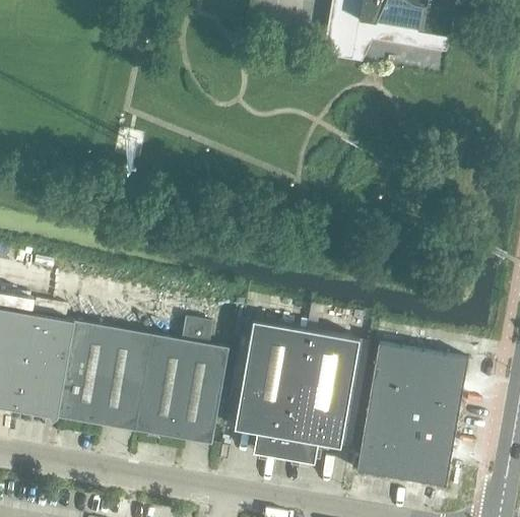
[(445,53),(453,0),(331,0),(323,56),(362,62),(373,40),(445,53)]
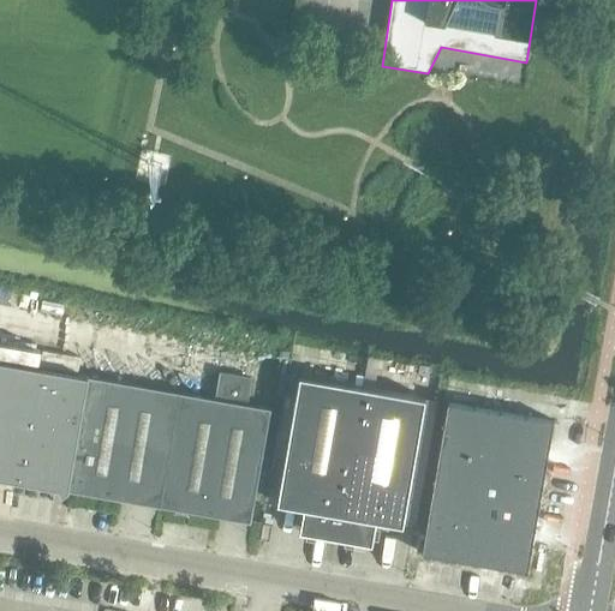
[(219,403),(60,375),(0,364),(0,480),(67,493),(250,526),(269,412),(252,409),(257,379),(225,373),(219,403)]
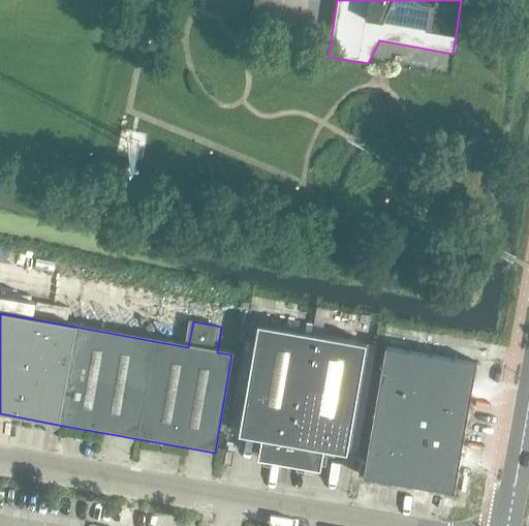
[(257,461),(288,466),(311,336),(256,327),(238,437),(260,440),(257,461)]
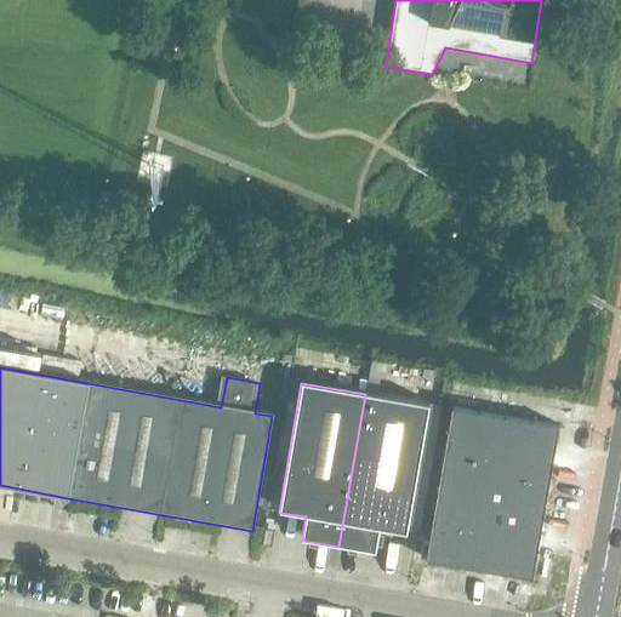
[(365,394),(339,547),(375,554),(379,530),(406,535),(428,405),(365,394)]
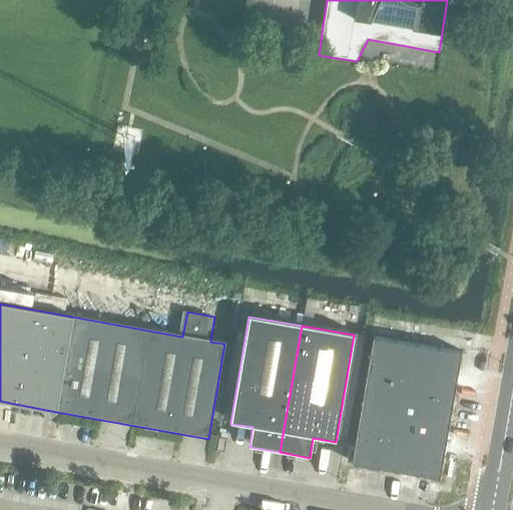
[(461,354),(441,351),(373,339),(351,465),(440,480),(461,354)]
